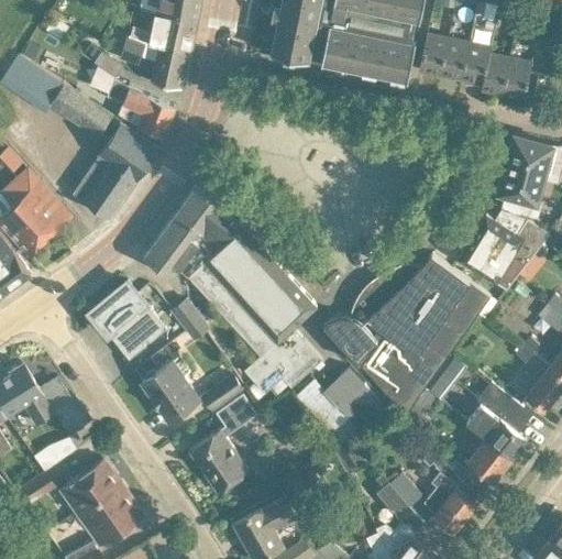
[(158,13),(198,21),(200,0),(143,0),(142,11),(155,13),(158,13)]
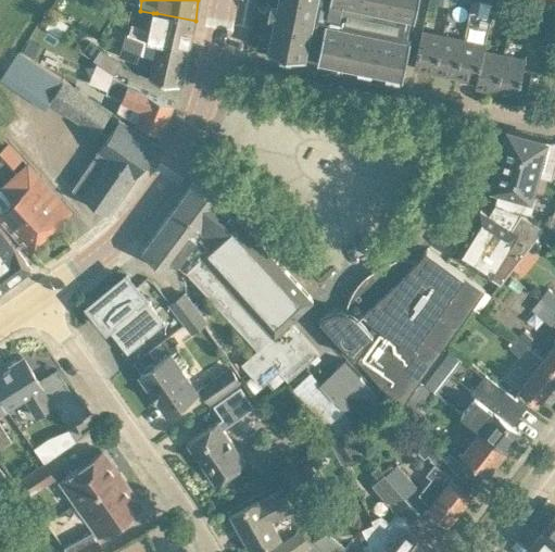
[(277,0),(266,52),(305,61),(307,52),(318,55),(317,63),(402,80),(411,41),(402,40),(406,20),(415,22),(418,0),(277,0)]
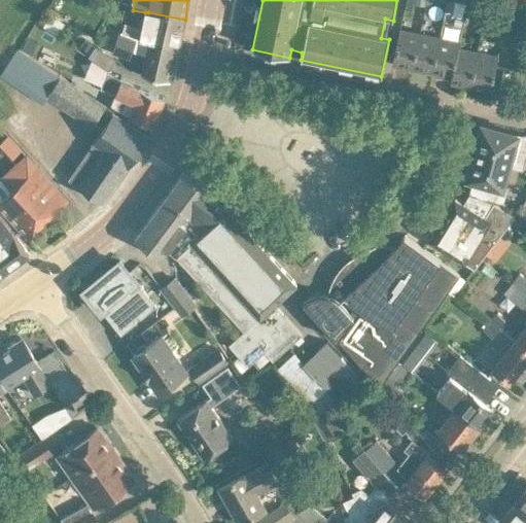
[(123,29),(120,33),(148,43),(159,45),(160,44),(178,48),(185,20),(148,12),(145,12),(141,31),(130,27),(128,30),(123,29)]
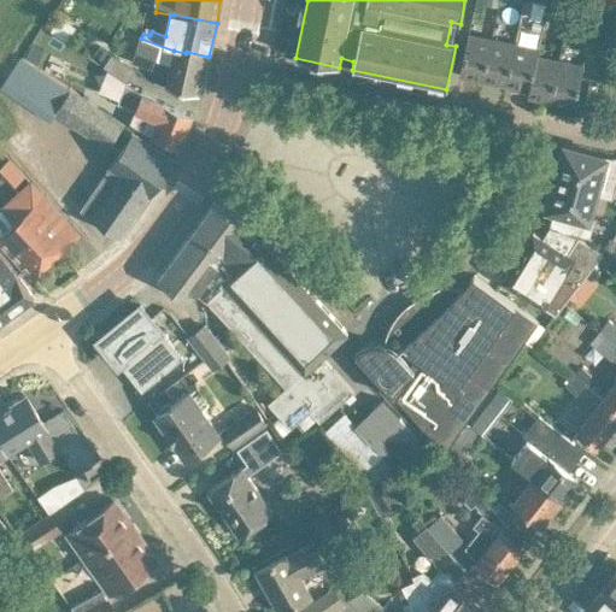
[(0,70),(16,57),(33,31),(27,23),(15,34),(0,17),(0,70)]
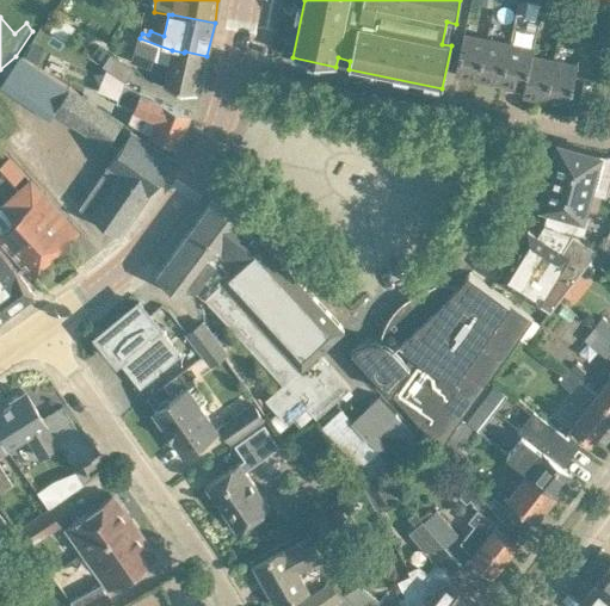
[(534,35),(535,26),(527,25),(525,32),(534,35)]
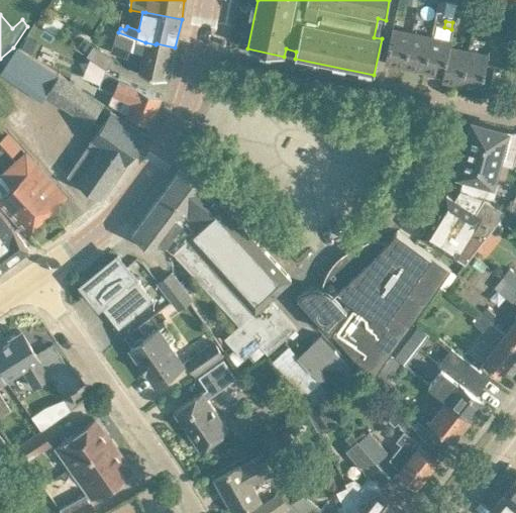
[(145,42),(118,32),(116,32),(108,55),(125,61),(128,52),(142,56),(138,75),(168,81),(175,47),(157,43),(156,44),(145,42)]
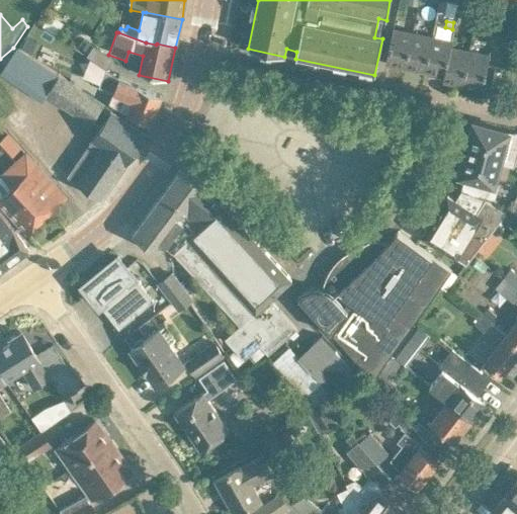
[(384,66),(405,70),(412,36),(392,32),(384,66)]
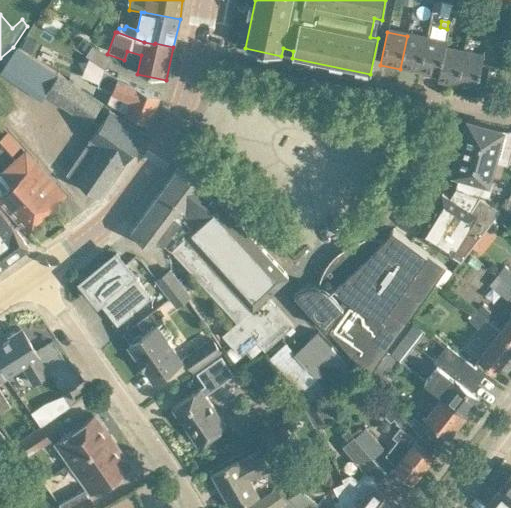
[(426,40),(407,36),(400,69),(419,73),(426,40)]
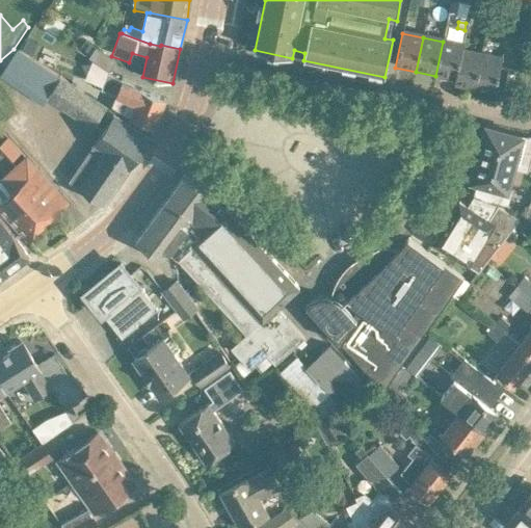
[(27,41),(20,52),(29,58),(35,47),(27,41)]
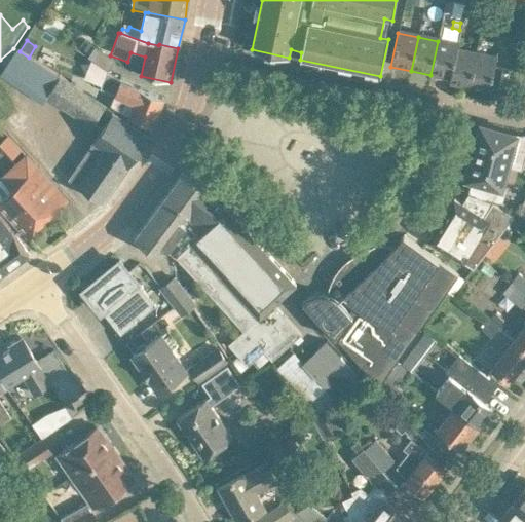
[(450,79),(456,50),(457,50),(458,45),(438,41),(430,75),(450,79)]
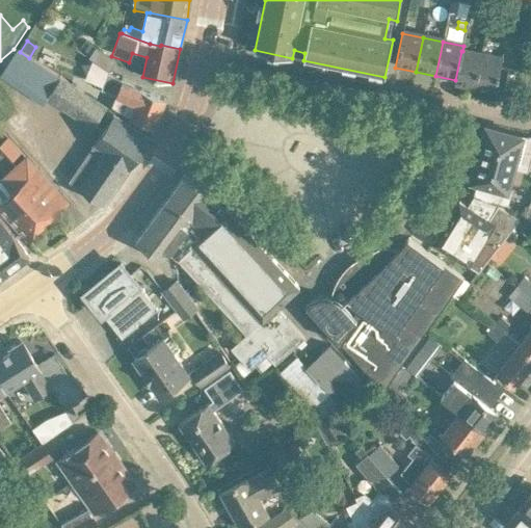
[(114,62),(95,49),(88,59),(108,73),(114,62)]
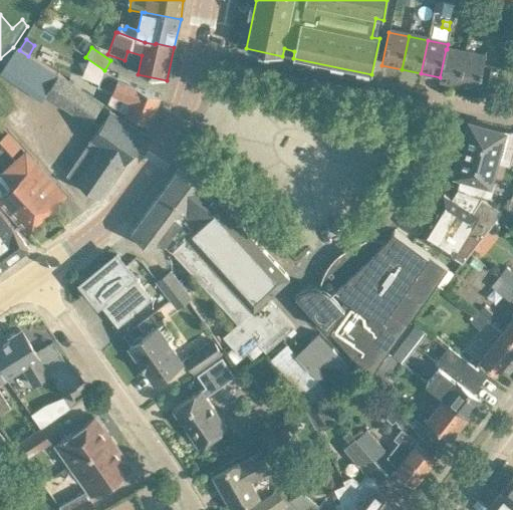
[(440,77),(439,83),(459,87),(466,53),(447,49),(446,49),(440,77)]
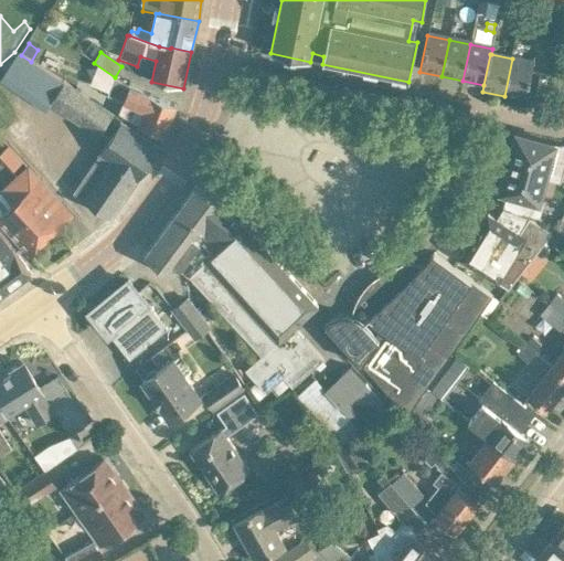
[(6,76),(1,82),(45,110),(49,105),(81,127),(78,130),(95,143),(100,134),(109,122),(117,128),(108,140),(98,155),(100,156),(73,194),(92,208),(110,221),(145,171),(159,150),(141,137),(116,119),(19,56),(6,76)]
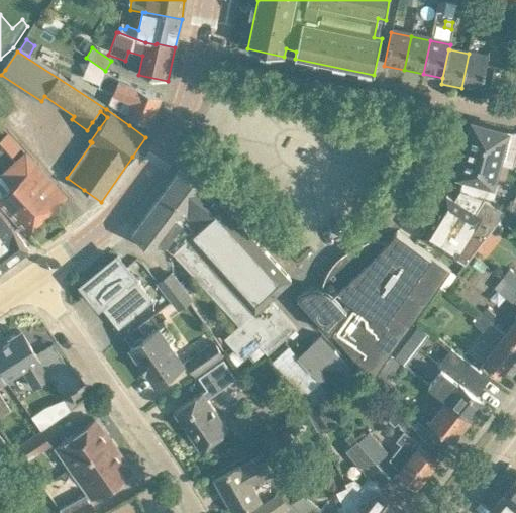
[(482,92),(489,58),(469,54),(461,88),(482,92)]
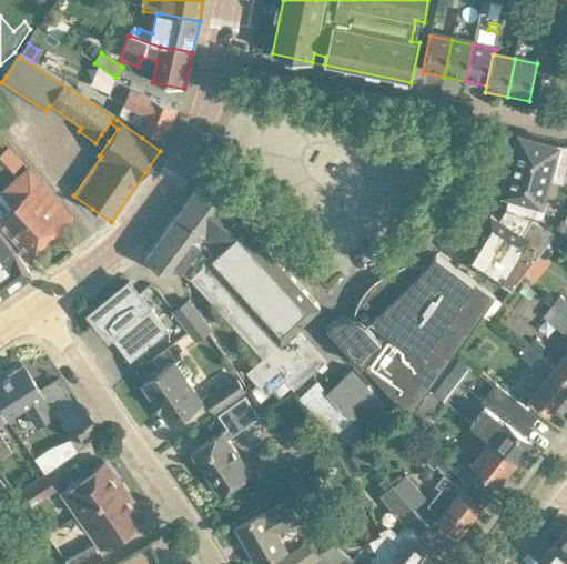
[(134,111),(130,124),(165,139),(176,108),(112,83),(105,99),(134,111)]
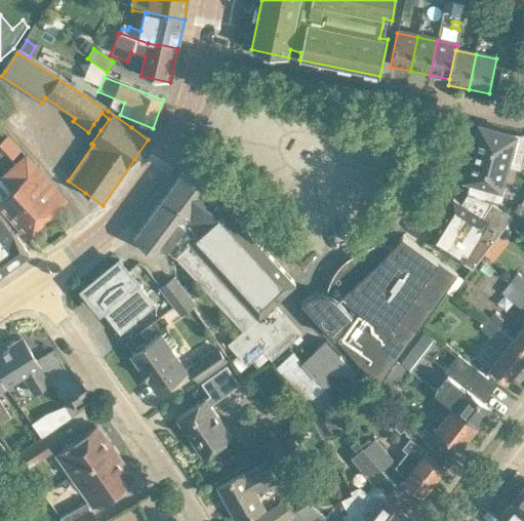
[(479,125),(465,179),(471,181),(467,195),(500,204),(506,188),(500,187),(506,167),(515,135),(479,125)]
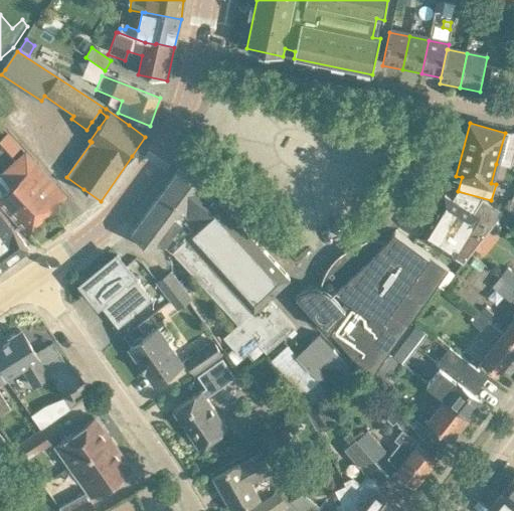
[(24,159),(7,174),(0,180),(0,205),(26,235),(55,208),(54,207),(53,208),(36,190),(45,182),(24,159)]
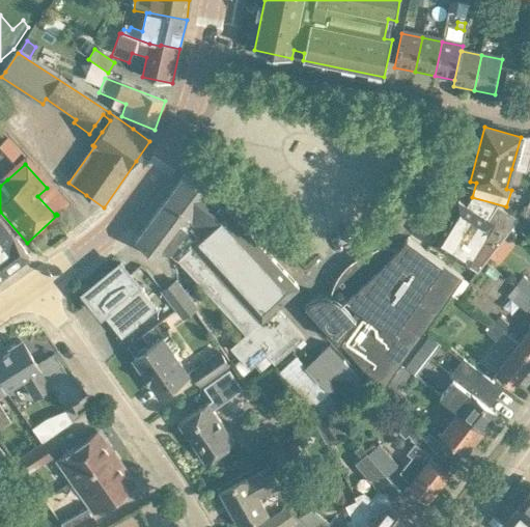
[(276,310),(298,289),(229,215),(211,198),(211,197),(184,177),(136,242),(163,262),(168,255),(176,262),(177,261),(245,336),(229,350),(249,371),(266,356),(274,365),(303,339),(276,310)]
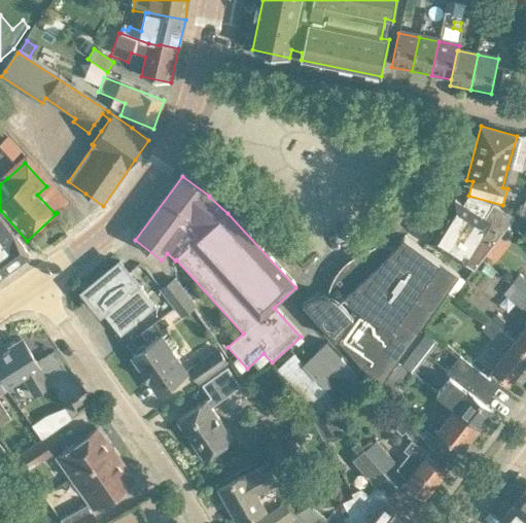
[(446,253),(472,269),(515,217),(492,203),(475,199),(468,209),(454,201),(428,243),(446,253)]
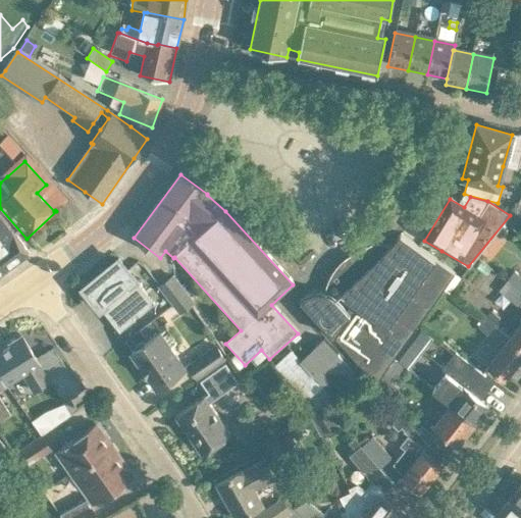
[(0,272),(29,253),(0,213),(0,272)]
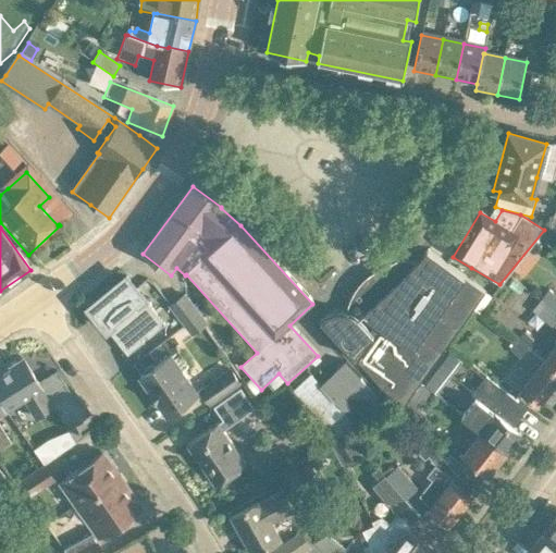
[(324,317),(320,321),(334,338),(383,391),(404,406),(408,401),(472,310),(484,294),(446,266),(444,265),(427,252),(416,263),(412,266),(409,263),(405,262),(400,262),(396,263),(374,275),(370,279),(368,282),(365,286),(363,291),(363,295),(367,304),(366,304),(369,308),(366,310),(357,319),(353,316),(347,314),(345,314),(342,312),(336,314),(331,315),(324,317)]
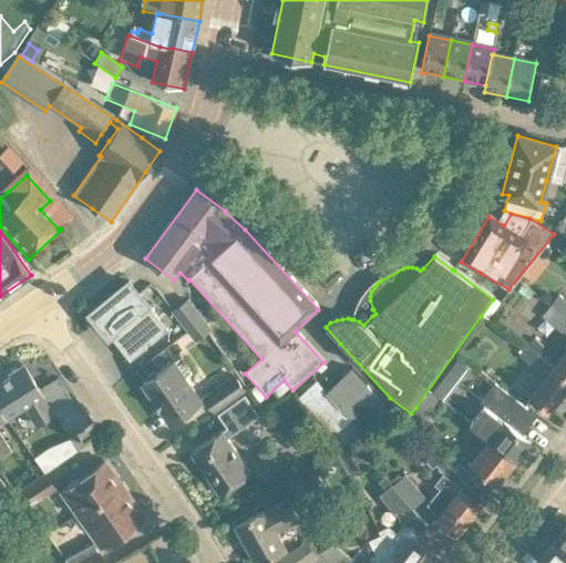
[(151,346),(167,333),(127,284),(90,315),(130,364),(146,349),(143,347),(148,343),(151,346)]
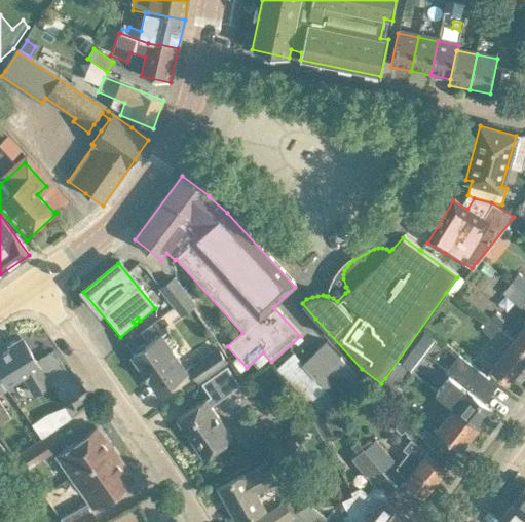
[(524,286),(515,277),(510,285),(524,297),(524,286)]
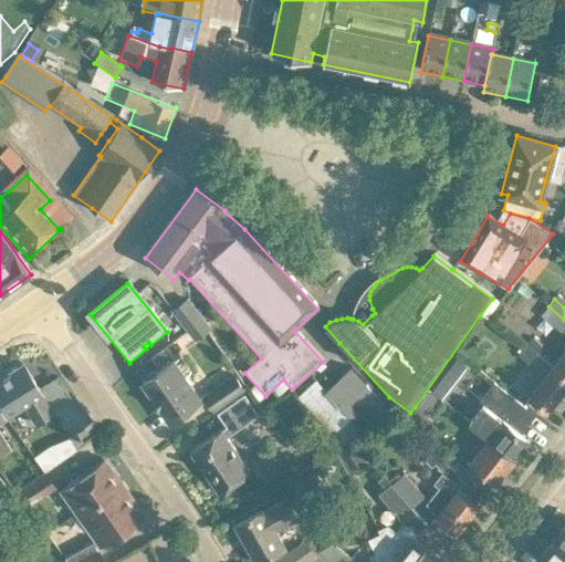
[(187,331),(195,341),(209,330),(187,302),(173,313),(174,314),(187,331)]
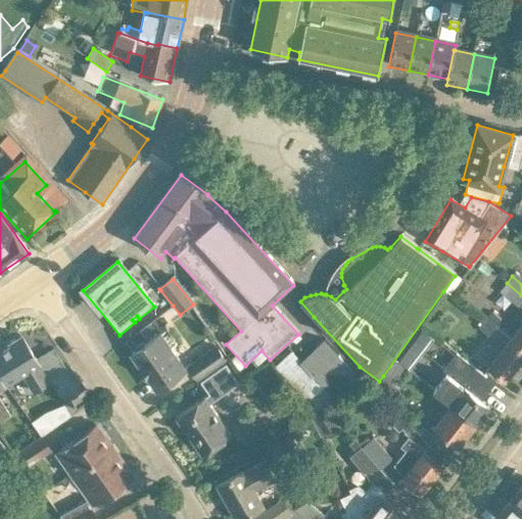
[(521,301),(521,295),(507,283),(500,291),(517,307),(521,301)]
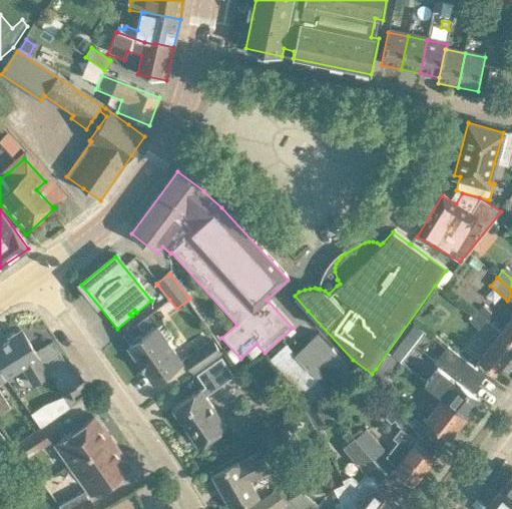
[(145,294),(151,301),(158,310),(169,300),(157,285),(145,294)]
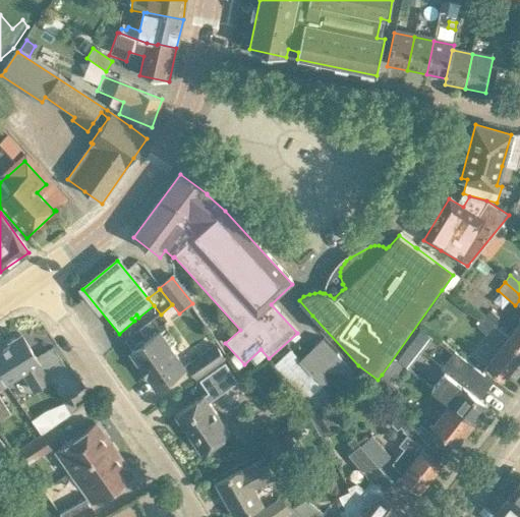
[(489,313),(477,330),(484,336),(485,335),(498,320),(489,313)]
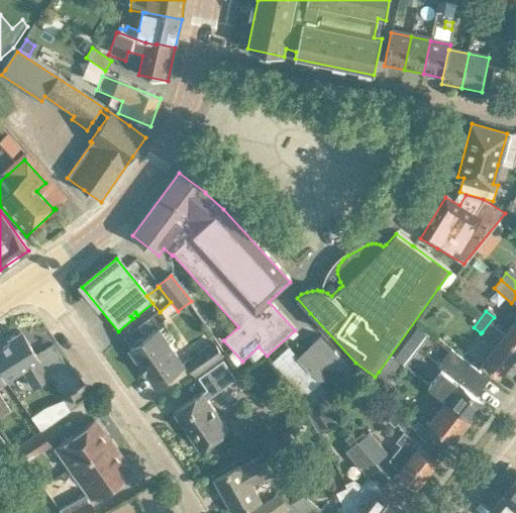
[(515,320),(503,337),(515,346),(515,320)]
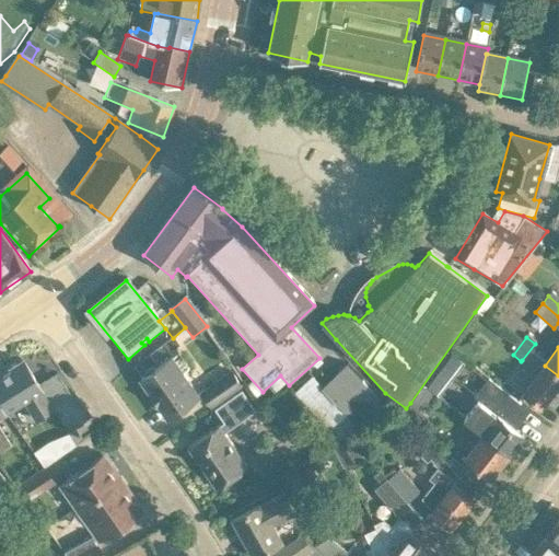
[(451,351),(426,383),(439,394),(464,362),(451,351)]
